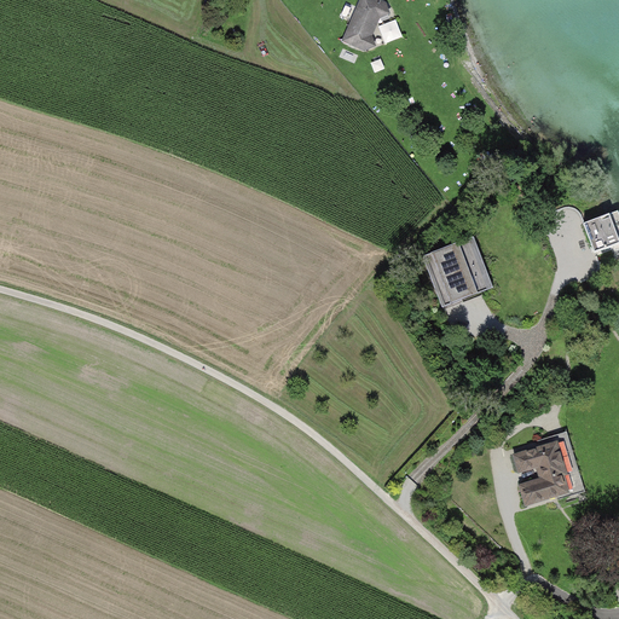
[(382,1),(377,0),(360,0),(342,42),(365,53),(377,48),(374,38),(381,21),(392,17),(387,4),(382,1)]
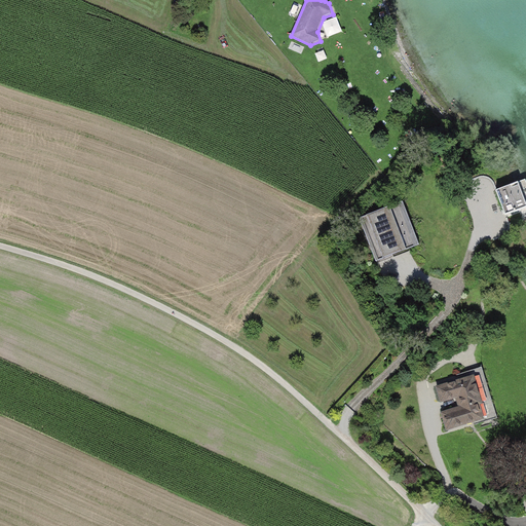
[(330,36),(344,30),(338,16),(324,22),(330,36)]
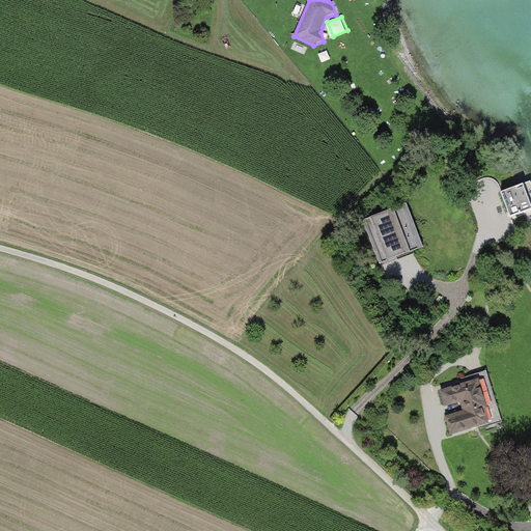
[(530,180),(500,193),(509,220),(530,212),(530,180)]
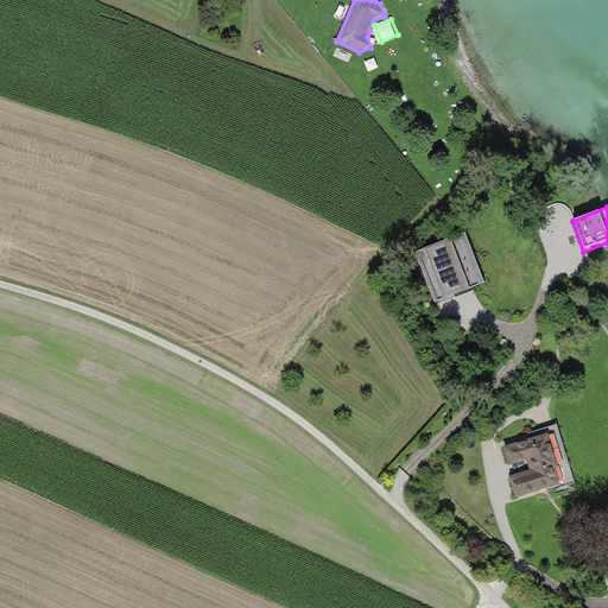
[(461,235),(417,252),(436,302),(480,285),(461,235)]
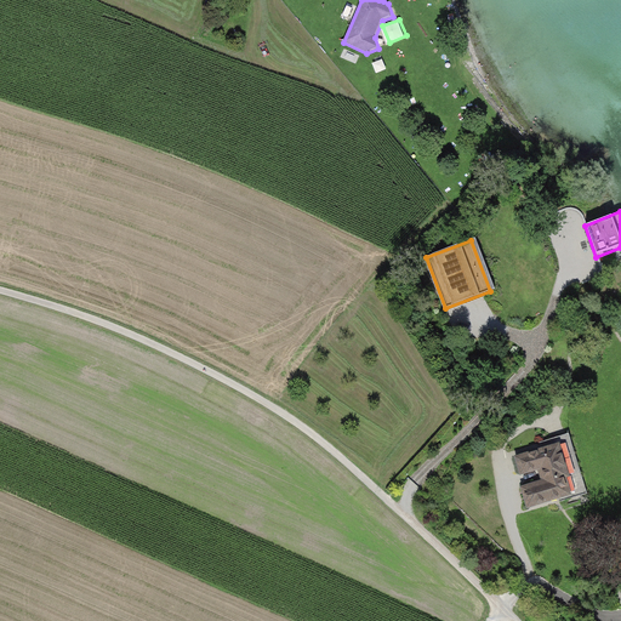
[(520,484),(528,505),(585,486),(567,432),(539,440),(540,444),(514,453),(519,471),(539,465),(542,478),(520,484)]
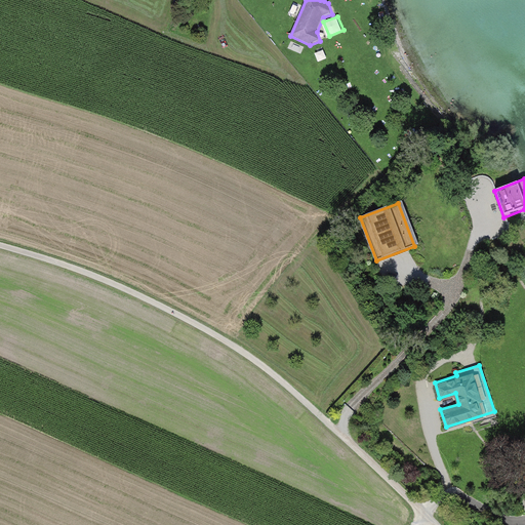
All buildings are outlined.
